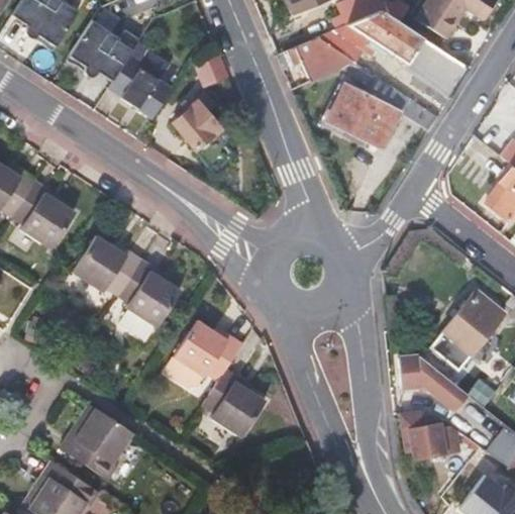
[(22,0),(13,15),(29,25),(27,27),(26,31),(28,35),(31,37),(34,37),(38,36),(38,34),(57,46),(81,10),(66,0),(22,0)]
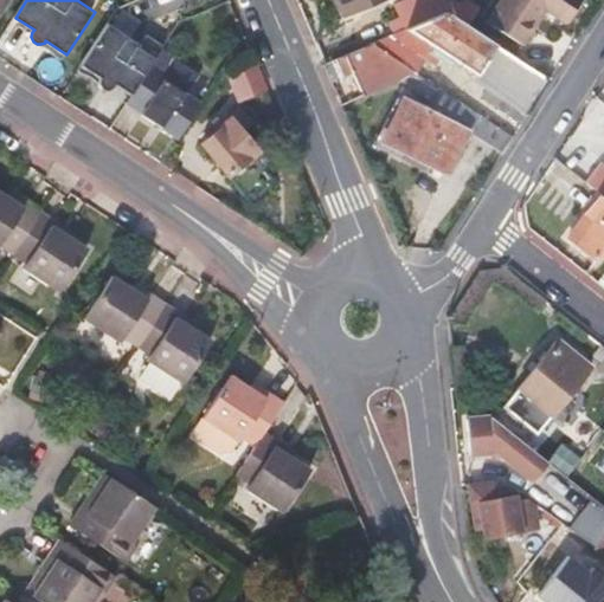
[(338,0),(345,15),(383,0),(338,0)]
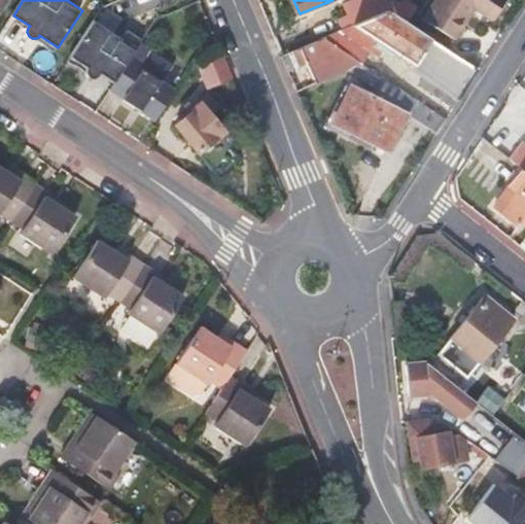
[(351,0),(340,5),(347,27),(387,9),(388,0),(351,0)]
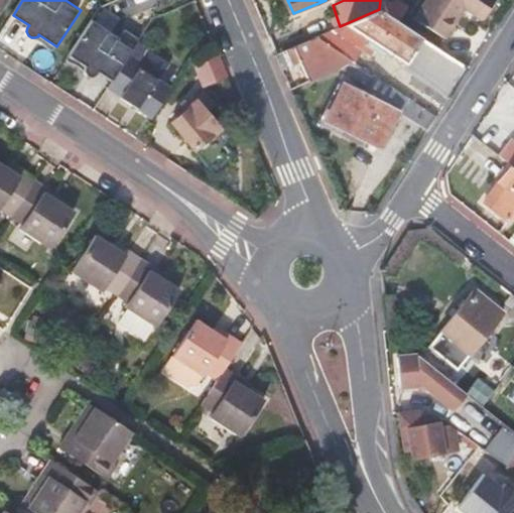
[(443,37),(465,6),(473,12),(481,0),(422,0),(413,15),(443,37)]
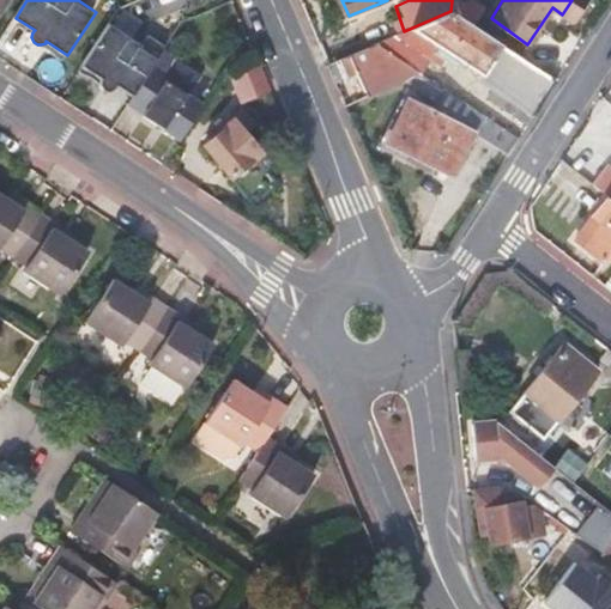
[(572,0),(562,14),(573,22),(587,0),(572,0)]
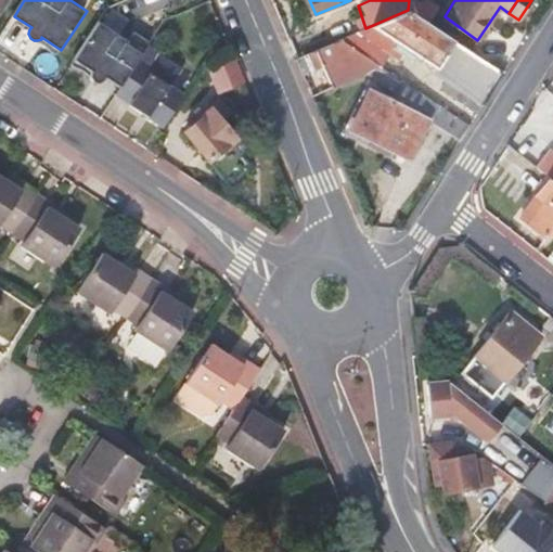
[(323,65),(333,87),(364,72),(378,65),(386,52),(399,61),(407,49),(435,68),(439,74),(460,89),(455,98),(477,113),(503,73),(408,10),(365,28),(309,53),(314,67),(323,65)]
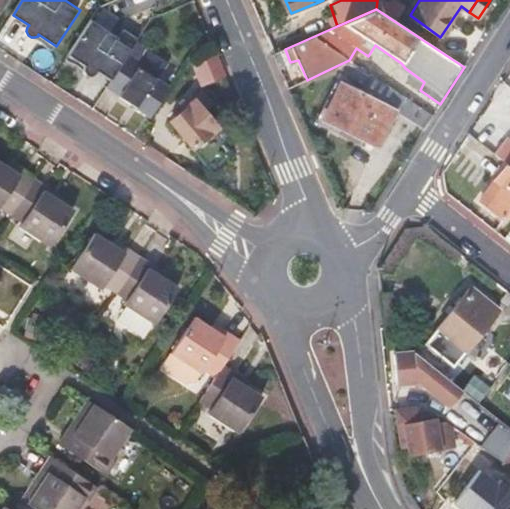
[(98,72),(112,81),(130,53),(139,39),(125,29),(119,39),(92,20),(69,54),(84,64),(83,65),(83,69),(85,73),(89,76),(93,75),(97,73),(98,72)]
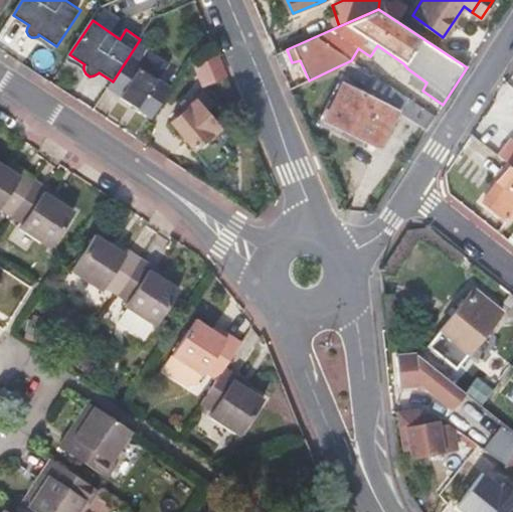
[(141,60),(131,53),(113,81),(109,89),(125,99),(124,100),(150,117),(152,118),(171,88),(159,79),(173,57),(152,43),(141,60)]
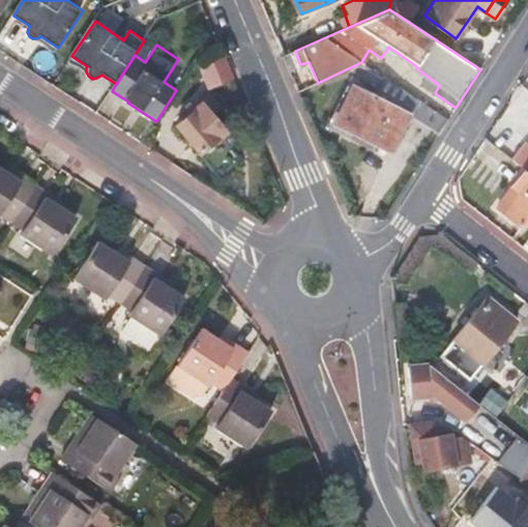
[(210,84),(238,71),(229,50),(201,62),(210,84)]
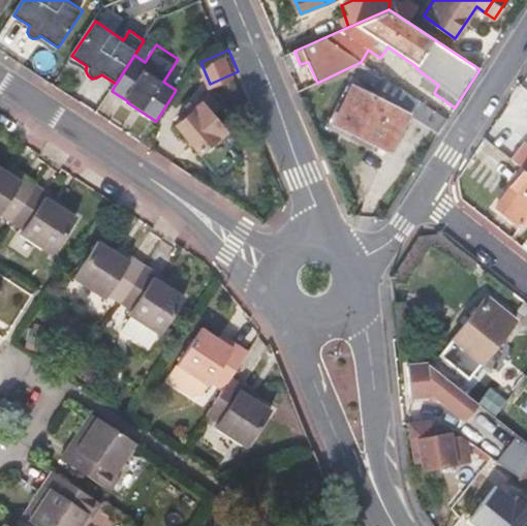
[(392,150),(408,114),(438,133),(446,120),(361,62),(347,68),(378,90),(375,96),(353,86),(336,123),(392,150)]
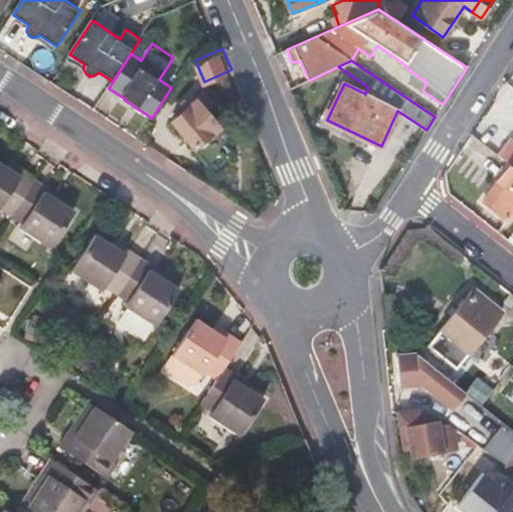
[(215,131),(219,128),(203,109),(210,103),(200,93),(187,103),(190,107),(172,123),(195,150),(215,131)]
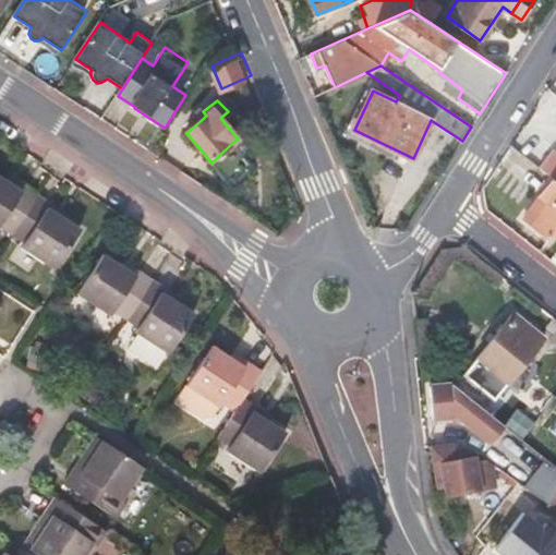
[(233,142),(212,163),(232,185),(254,165),(233,142)]
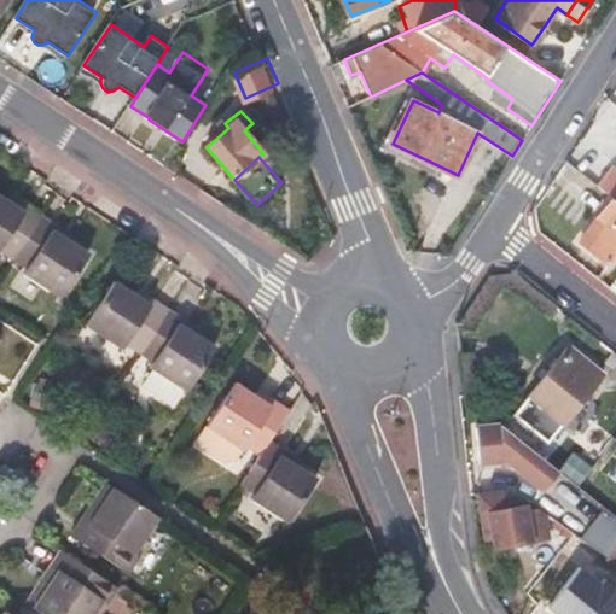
[(615,169),(611,167),(597,185),(615,199),(615,169)]
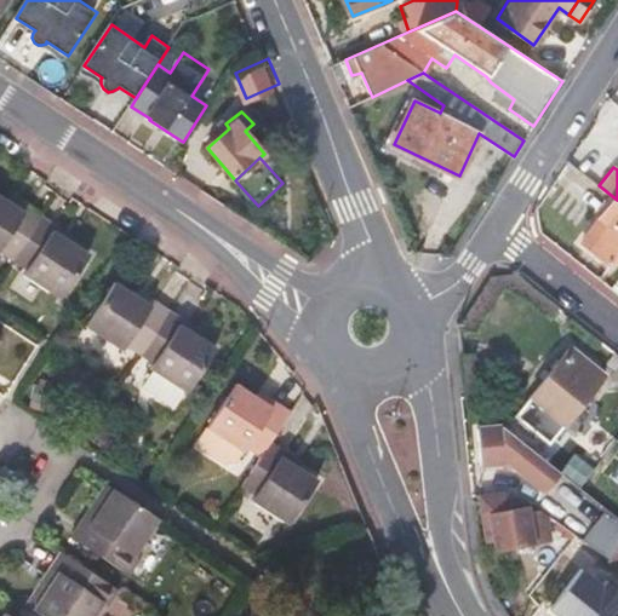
[(30,202),(27,208),(12,199),(0,190),(0,248),(1,247),(32,266),(28,272),(63,297),(92,252),(73,239),(58,229),(62,223),(30,202)]
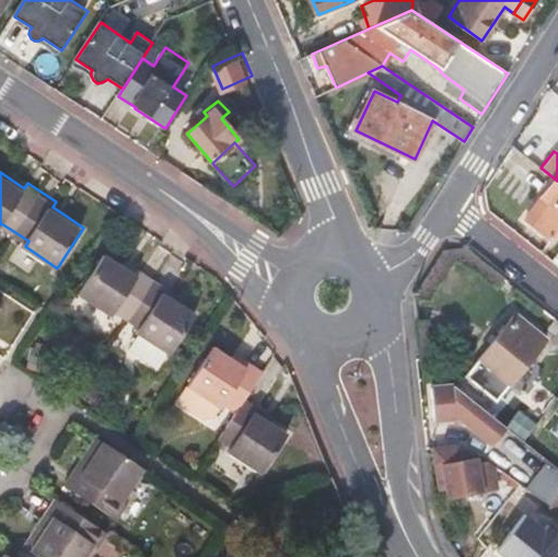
[(14,174),(11,180),(24,188),(27,183),(14,174)]
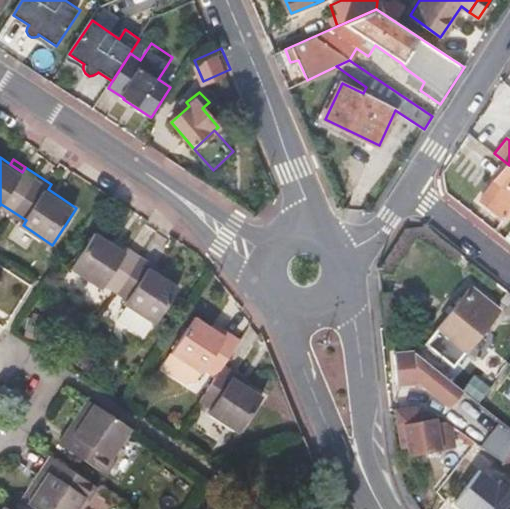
[(509,170),(505,167),(479,198),(503,217),(509,208),(509,170)]
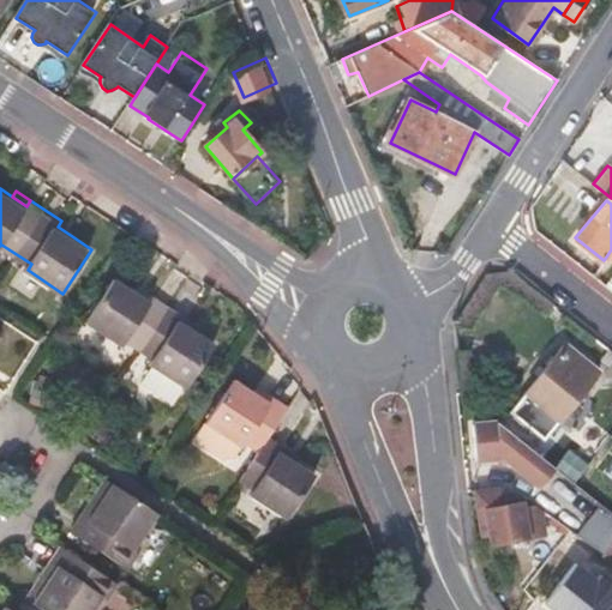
[(76,230),(61,221),(58,227),(72,236),(76,230)]
